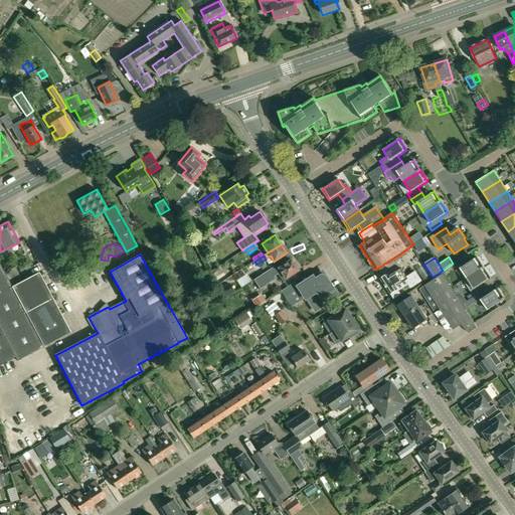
[(464,258),(454,265),(458,271),(461,269),(467,279),(476,274),(484,268),(477,258),(474,260),(468,264),(464,258)]
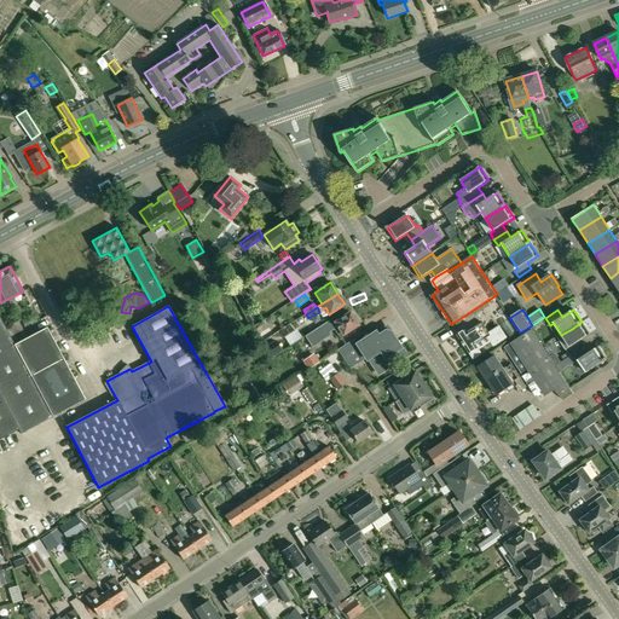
[(329,322),(307,335),(313,347),(325,340),(323,336),(334,329),(340,337),(343,334),(343,335),(358,325),(350,313),(335,323),(331,325),(329,322)]
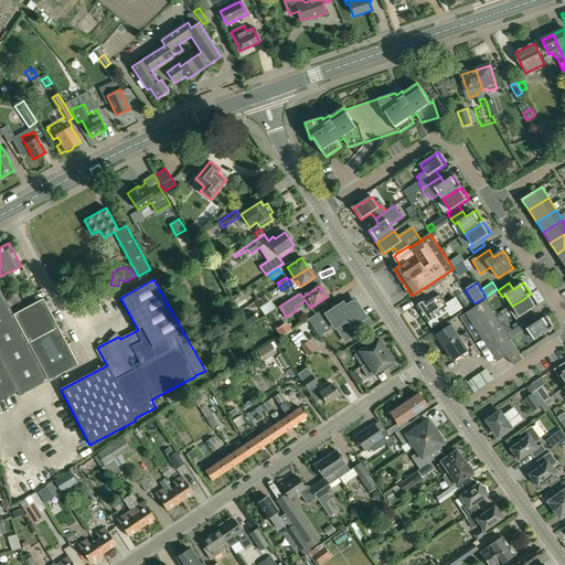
[(0,401),(18,392),(19,396),(77,364),(43,299),(25,309),(17,292),(4,299),(0,290),(0,401)]
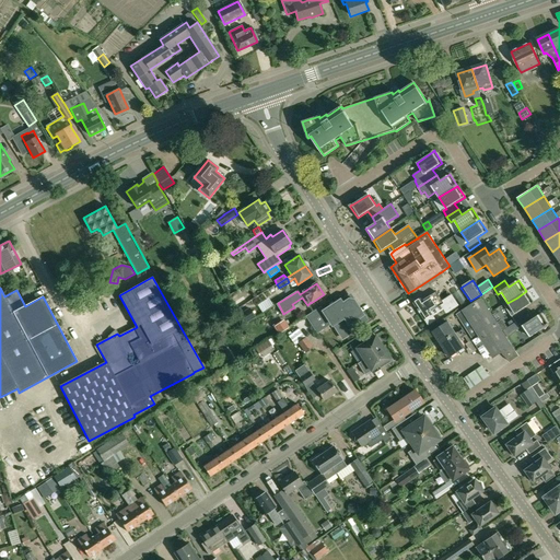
[(508,303),(504,305),(514,319),(509,323),(510,326),(515,323),(527,315),(523,308),(531,304),(534,302),(526,291),(517,298),(508,303)]
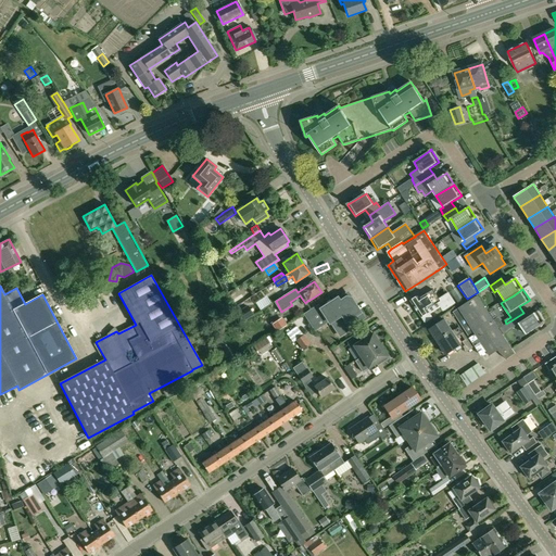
[(418,297),(412,301),(421,316),(426,323),(433,318),(430,314),(441,307),(443,312),(455,303),(449,293),(440,299),(433,290),(420,299),(418,297)]
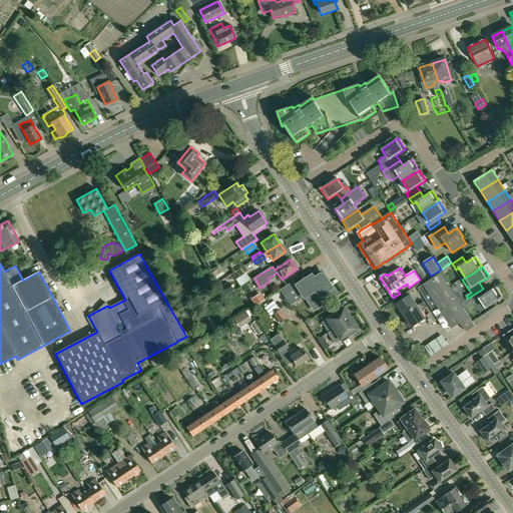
[(322,274),(320,271),(312,276),(311,276),(296,285),(294,281),(280,290),(280,291),(286,298),(291,306),(304,297),(308,304),(313,301),(318,309),(325,304),(324,303),(336,295),(332,289),(327,281),(322,274)]
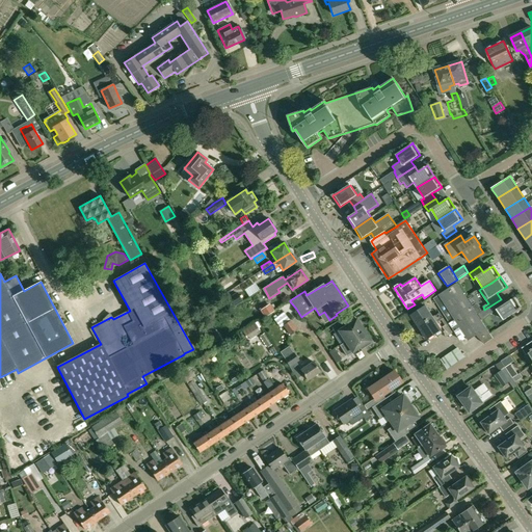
[(433,299),(450,324),(455,320),(469,341),(476,336),(484,344),(493,338),(486,328),(457,284),(439,295),(440,295),(433,299)]
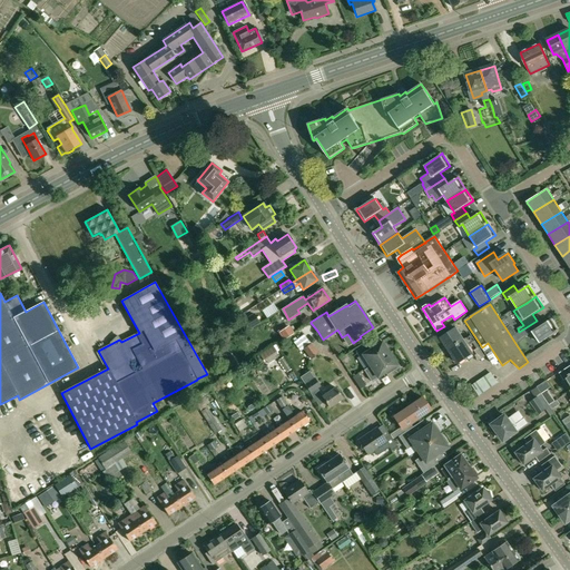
[(239,323),(244,332),(259,323),(254,314),(239,323)]
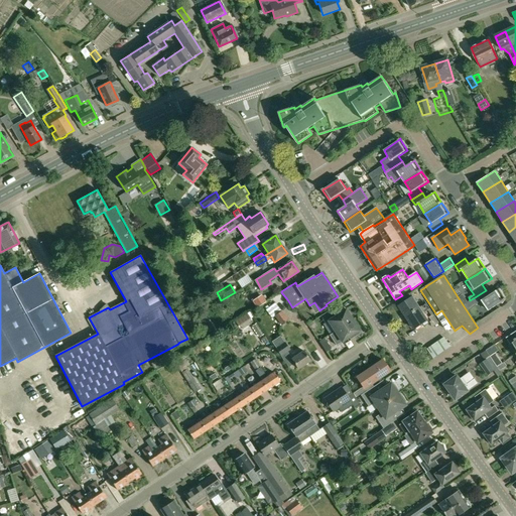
[(486,290),(475,297),(479,302),(482,300),(489,310),(503,301),(504,301),(506,300),(498,289),(489,295),(486,290)]
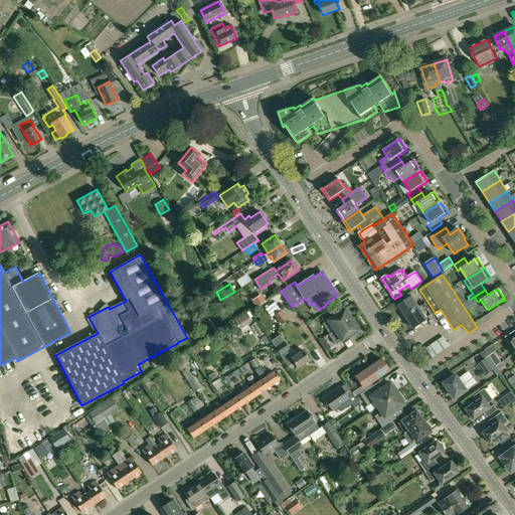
[(263,296),(255,300),(260,306),(262,305),(266,302),(263,296)]
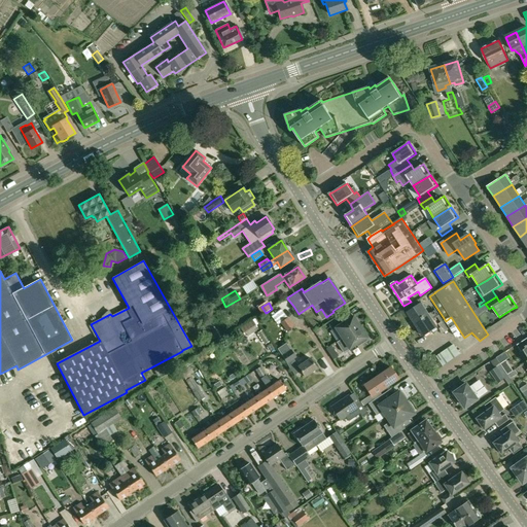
[(408,312),(415,323),(428,314),(421,304),(408,312)]
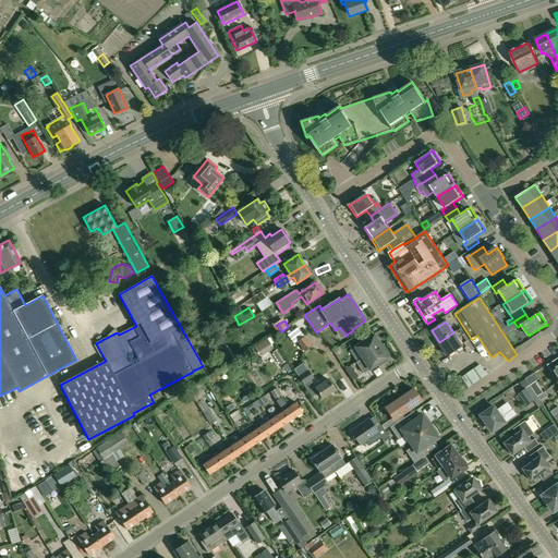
[(287,335),(294,344),(296,342),(304,352),(312,347),(301,330),(298,327),(287,335)]
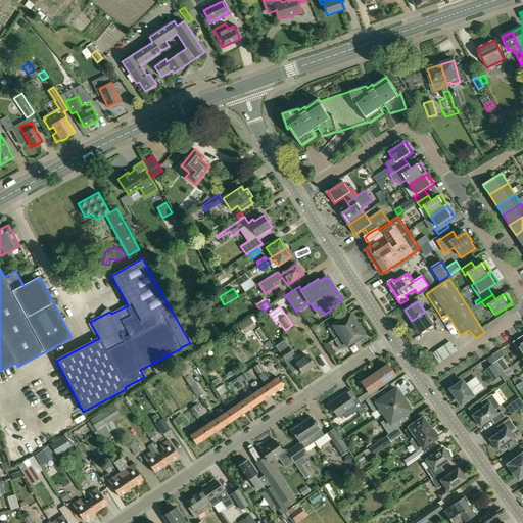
[(346,310),(326,322),(329,327),(332,325),(339,336),(358,324),(350,314),(349,314),(346,310)]
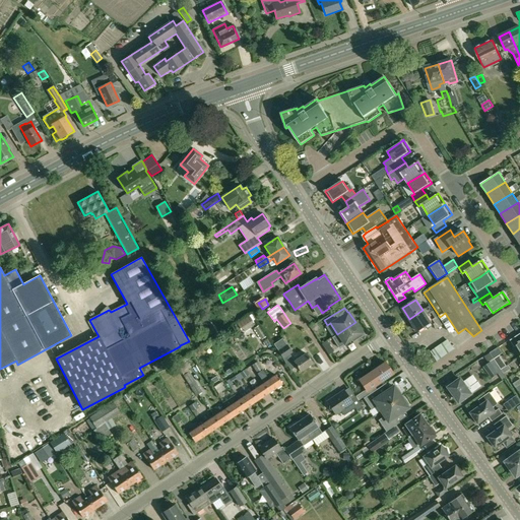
[(423,310),(409,319),(417,332),(432,323),(423,310)]
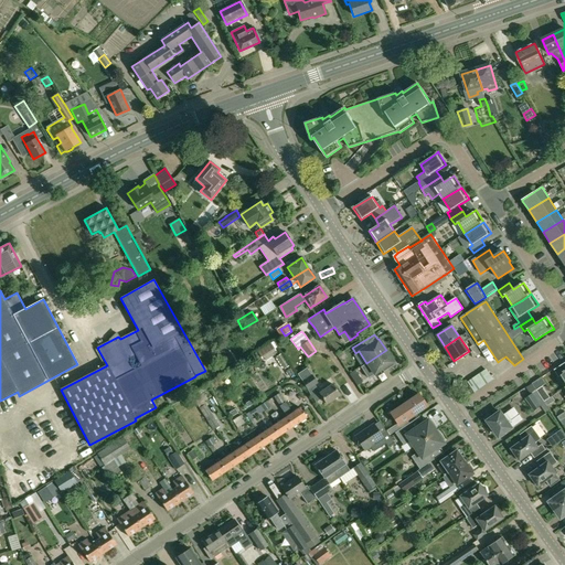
[(392,363),(393,362),(386,350),(366,363),(361,368),(368,379),(374,374),(386,366),(387,369),(394,365),(392,363)]
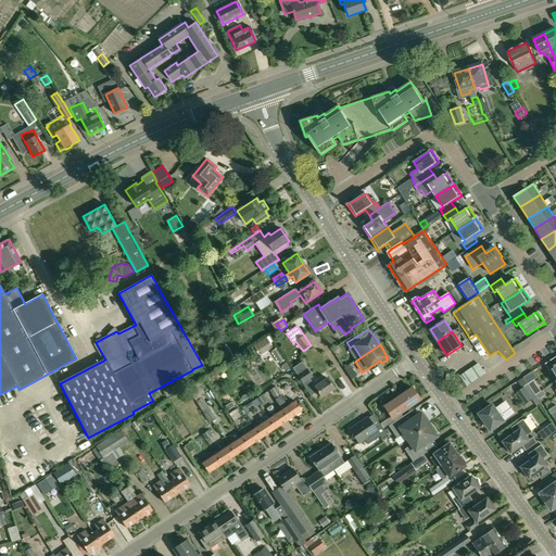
[(213,349),(216,352),(222,361),(227,356),(222,349),(219,345),(213,349)]
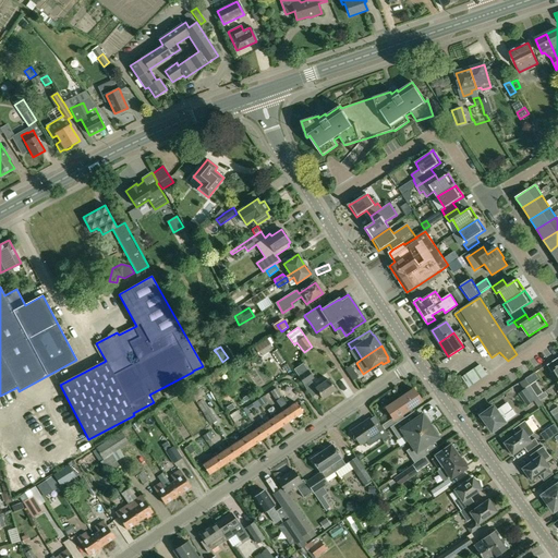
[(280,364),(284,362),(277,350),(273,352),(280,364)]
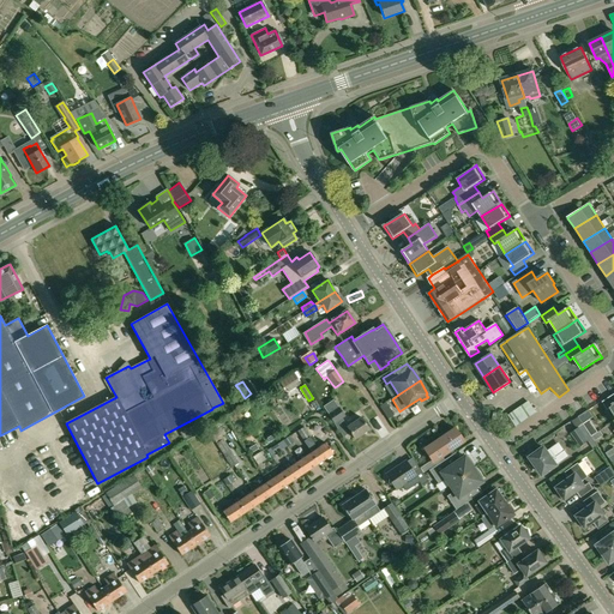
[(613,392),(602,401),(607,409),(609,408),(613,414),(613,392)]
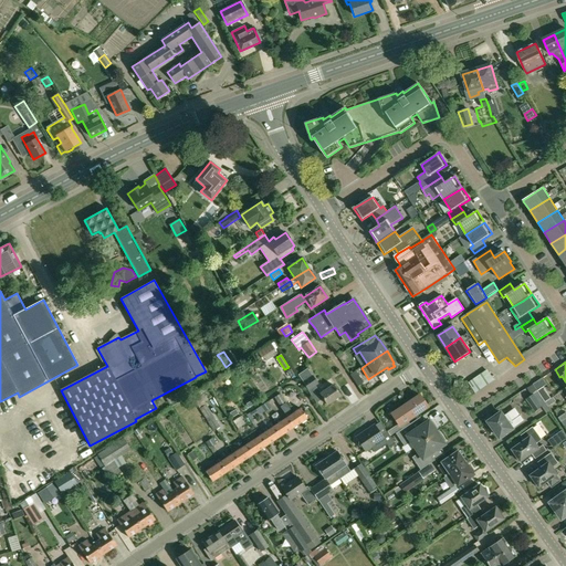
[(307,368),(297,375),(300,378),(308,389),(307,390),(316,404),(323,399),(320,394),(321,394),(315,386),(320,384),(311,371),(307,368)]
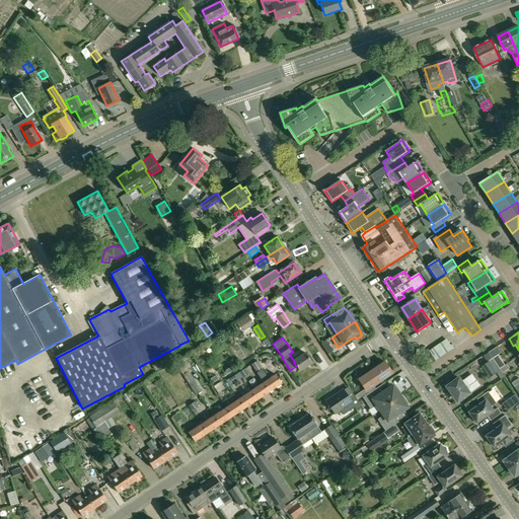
[(321,344),(328,354),(334,351),(326,341),(321,344)]
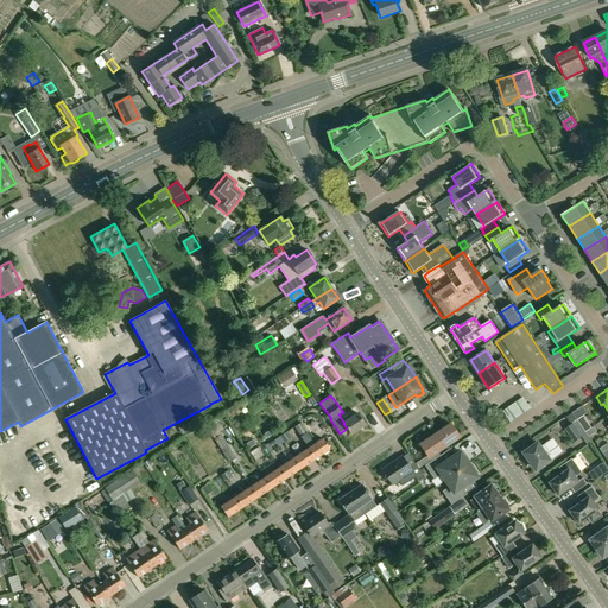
[(525,400),(505,413),(511,423),(531,410),(525,400)]
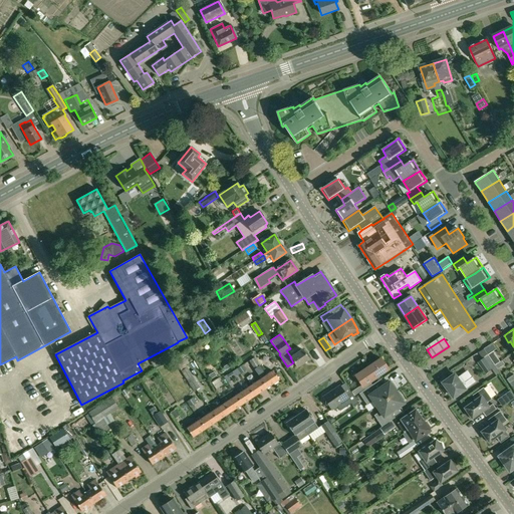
[(290,357),(293,362),(297,367),(309,360),(302,349),(291,357),(290,357)]
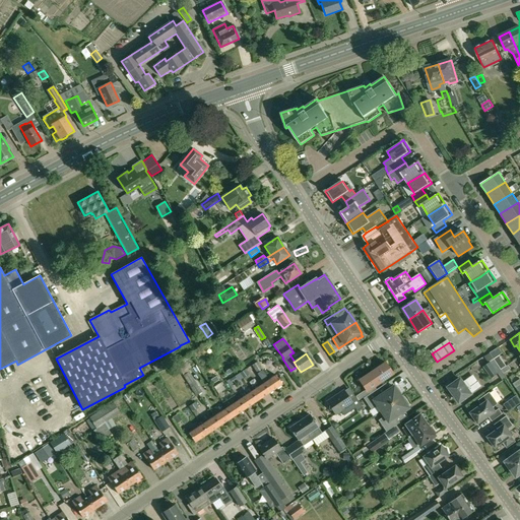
[(494,360),(501,370),(507,367),(500,355),(494,360)]
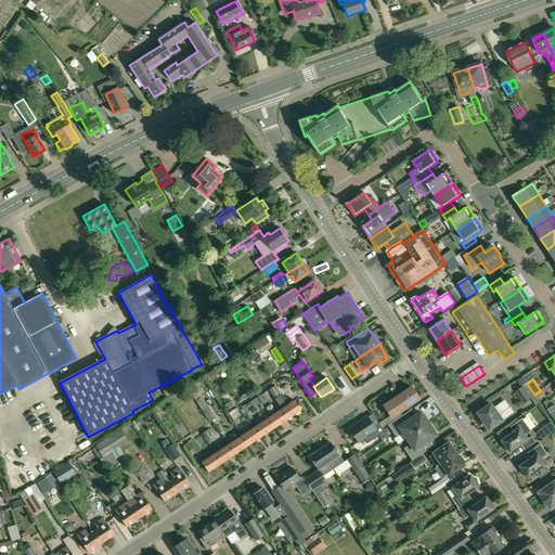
[(163,391),(166,397),(186,387),(183,381),(163,391)]
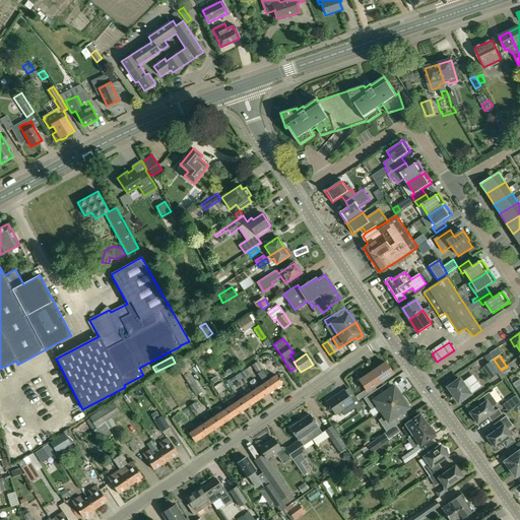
[(494,360),(490,363),(499,374),(503,381),(507,379),(504,374),(501,370),(494,360)]
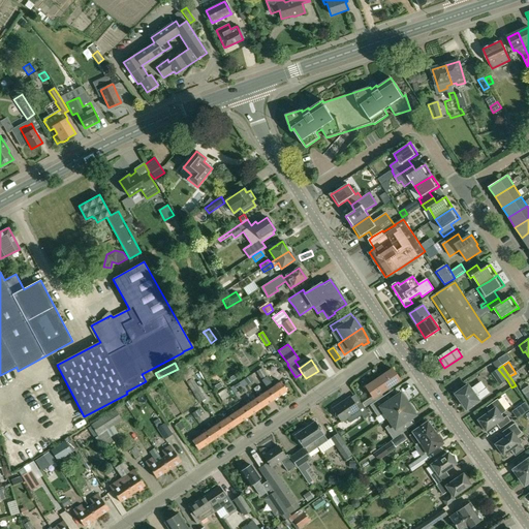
[(261,369),(257,372),(261,379),(265,377),(266,376),(261,369)]
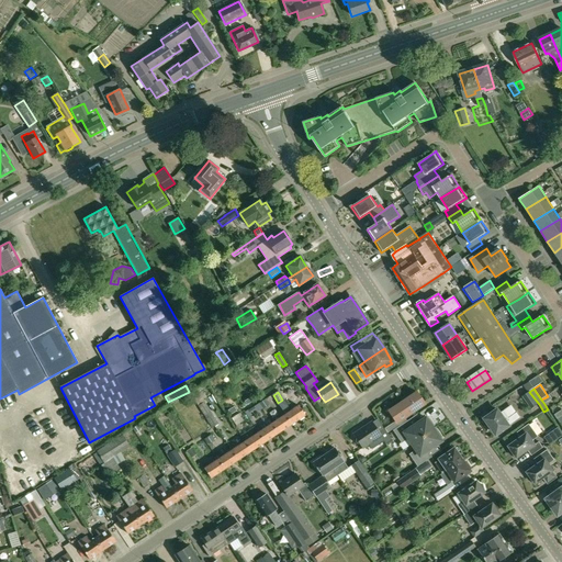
[(397,426),(396,423),(425,404),(416,392),(389,412),(393,419),(383,426),(385,429),(388,433),(397,426)]
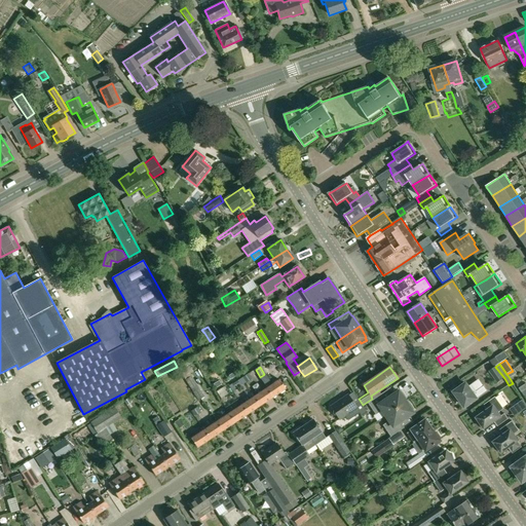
[(495,367),(489,372),(498,383),(504,378),(495,367)]
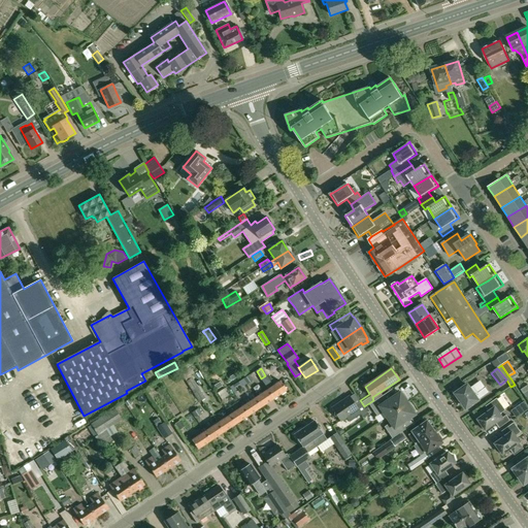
[(508,375),(512,380),(519,374),(516,370),(508,375)]
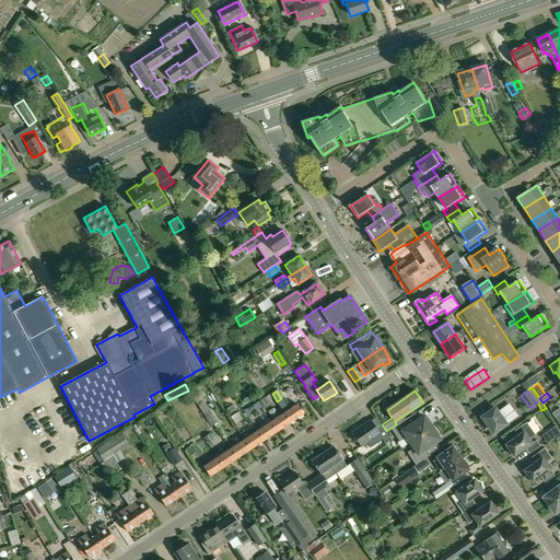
[(265,397),(259,400),(263,406),(268,403),(265,397)]
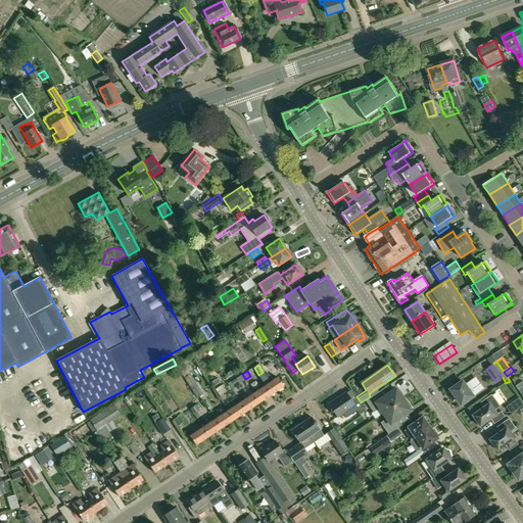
[(190,374),(184,378),(192,389),(197,386),(190,374)]
